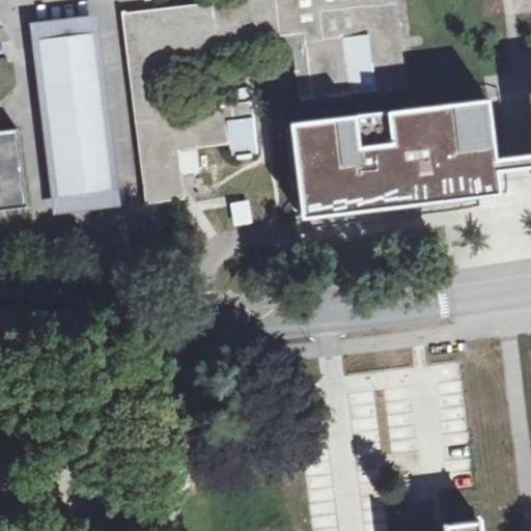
[(251,117),(250,103),(177,111),(172,62),(274,51),(271,28),(267,0),(233,0),(123,14),(145,203),(173,200),(169,165),(179,163),(177,150),(230,144),(227,119),(251,117)]
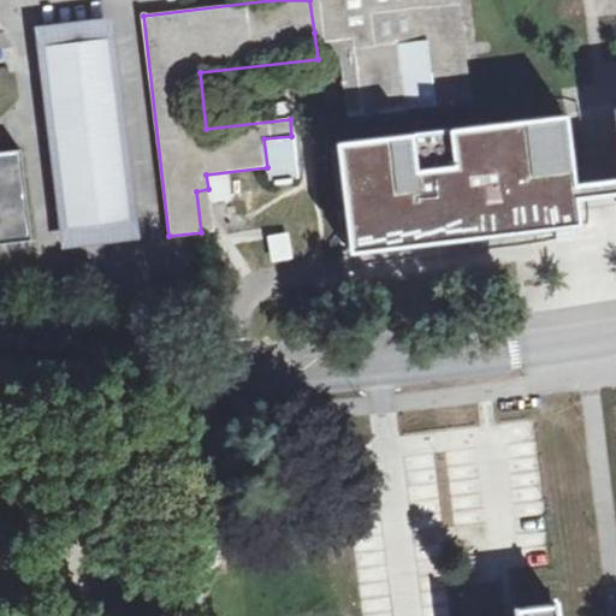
[(309,0),(314,33),(341,30),(337,0),(309,0)]
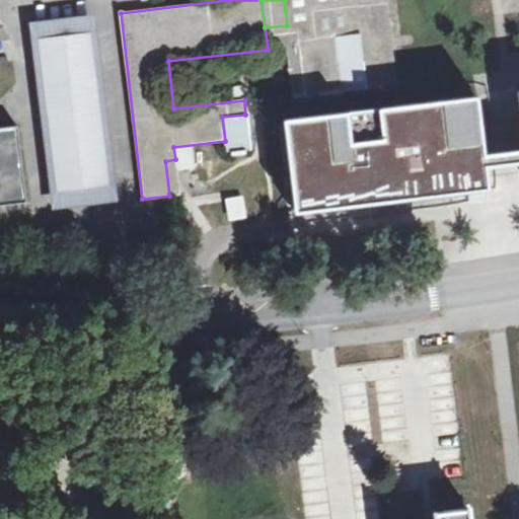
[(285,48),(291,99),(368,90),(368,86),(357,0),(284,0),(287,25),(265,27),(268,50),(285,48)]
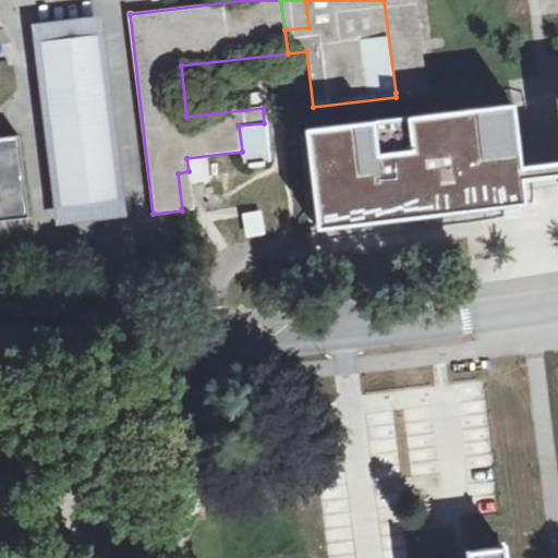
[(384,0),(396,93),(433,91),(421,0),(384,0)]
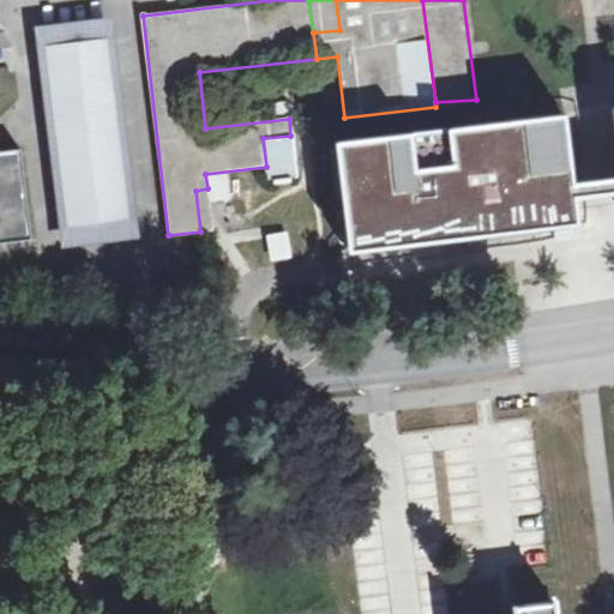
[(101,40),(36,48),(58,232),(124,224),(101,40)]
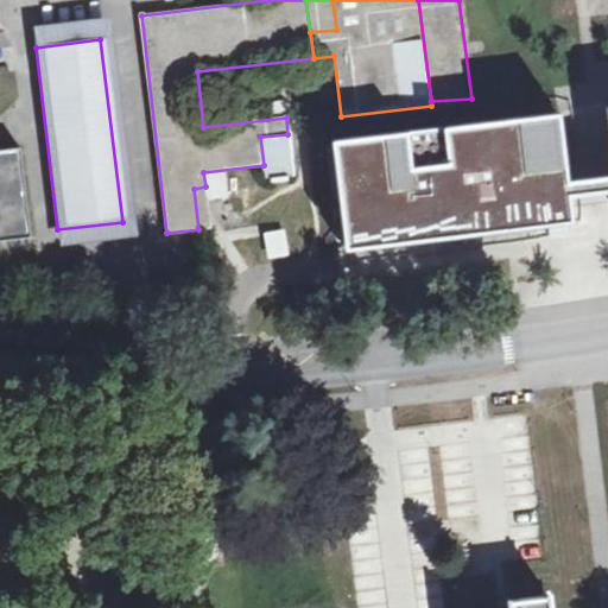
[(501,120),(331,140),(346,249),(539,225),(537,200),(568,195),(567,181),(559,113),(501,120)]
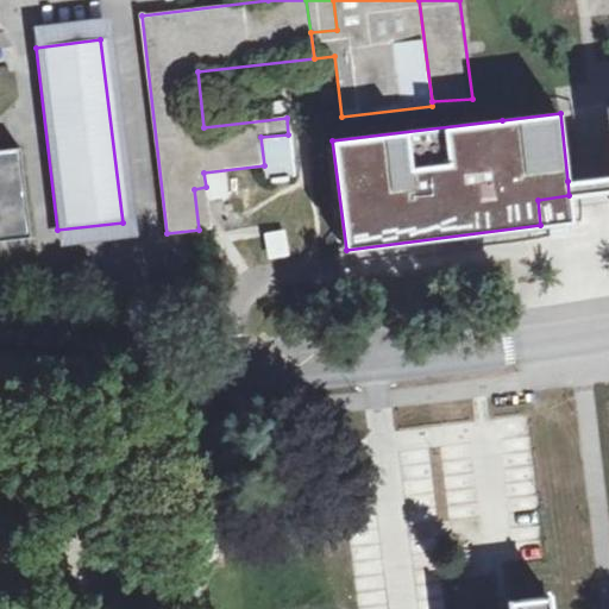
[(10,150),(0,151),(0,240),(22,238),(10,150)]
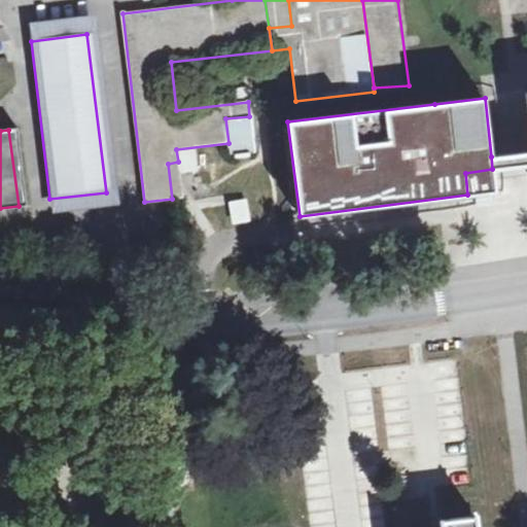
[(491,156),(492,169),(523,166),(526,165),(526,151),(521,152),(491,156)]
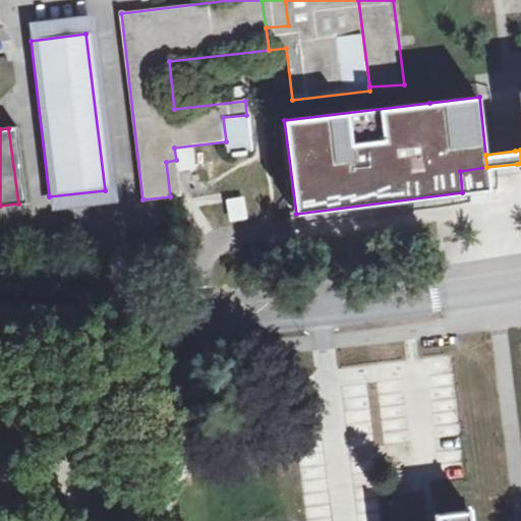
[(486,167),(460,171),(462,192),(489,189),(486,167)]
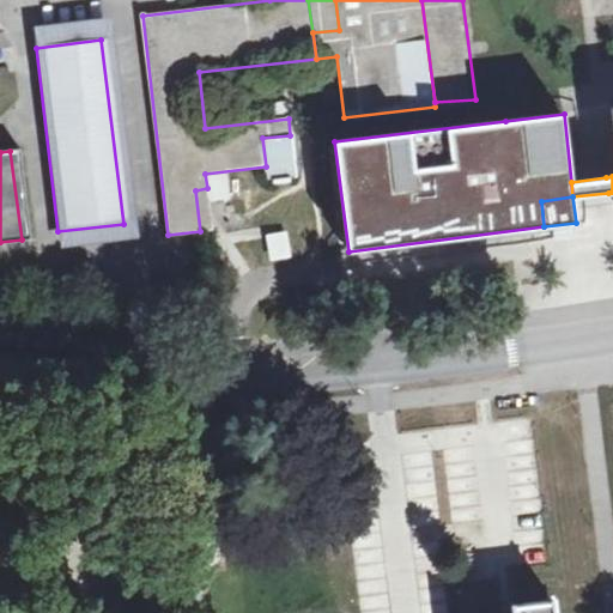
[(262,234),(268,260),(290,255),(284,229),(262,234)]
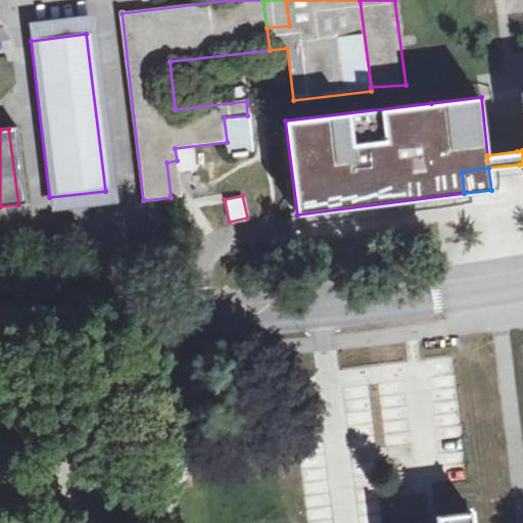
[(429,519),(429,522),(470,522),(469,514),(429,519)]
